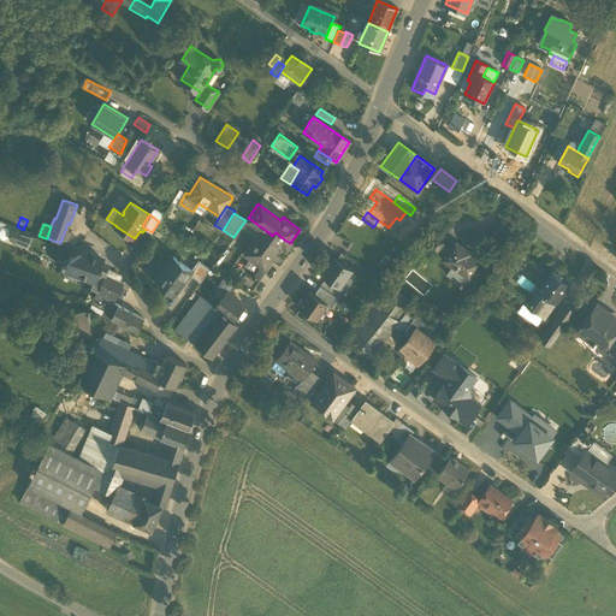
[(65,230),(60,243),(66,246),(72,232),(65,230)]
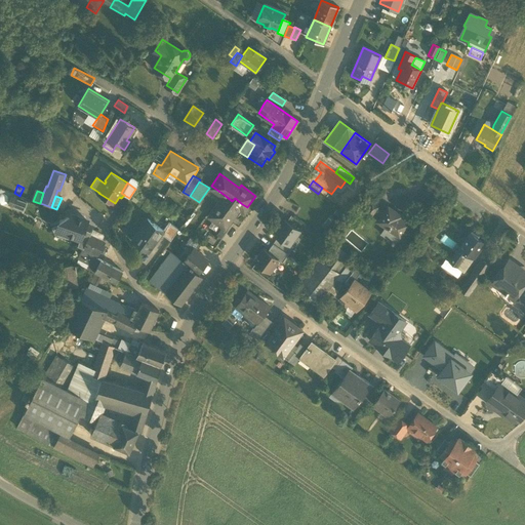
[(225,228),(242,204),(235,198),(232,201),(226,196),(209,217),(225,228)]
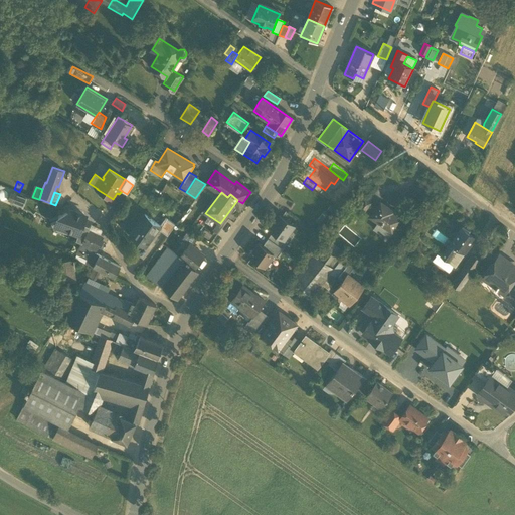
[(370,203),(364,199),(358,208),(364,212),(370,203)]
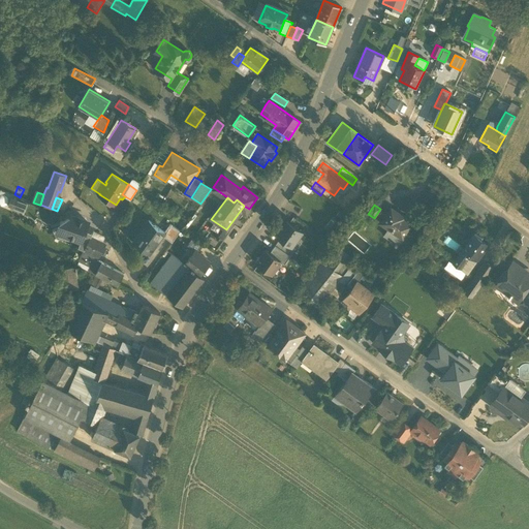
[(399,214),(391,209),(380,224),(402,240),(411,226),(397,217),(399,214)]
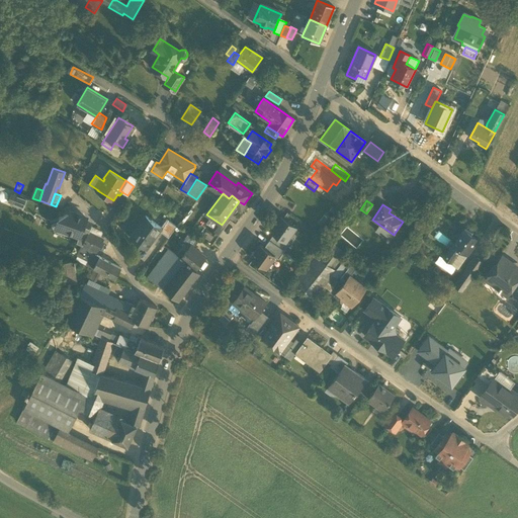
[(85,217),(70,211),(68,216),(66,214),(60,218),(63,226),(68,228),(67,230),(68,232),(73,234),(75,233),(80,235),(81,235),(84,226),(86,219),(85,217)]
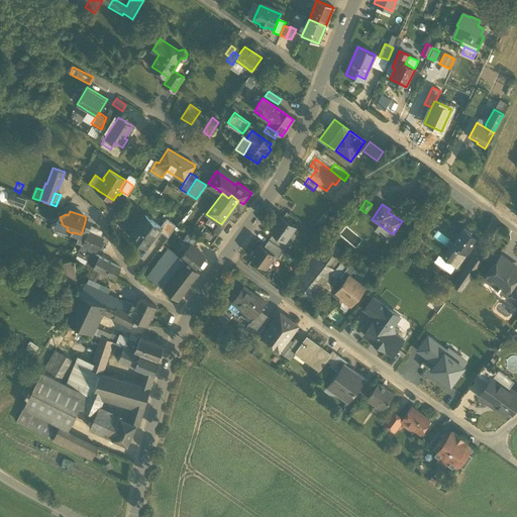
[(161,226),(145,215),(131,234),(146,246),(159,230),(161,227),(161,226)]
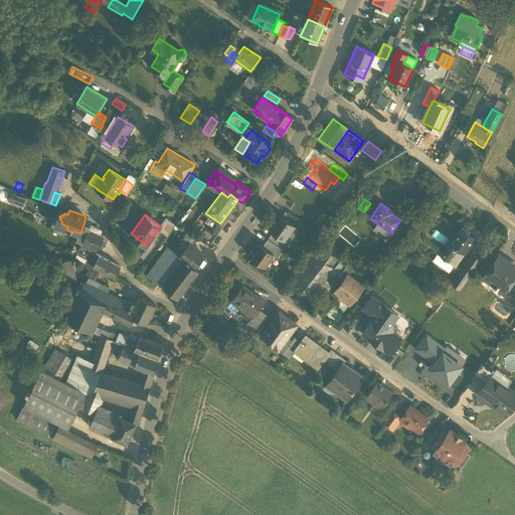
[(279,216),(270,230),(273,232),(284,240),(284,239),(294,226),(279,216)]
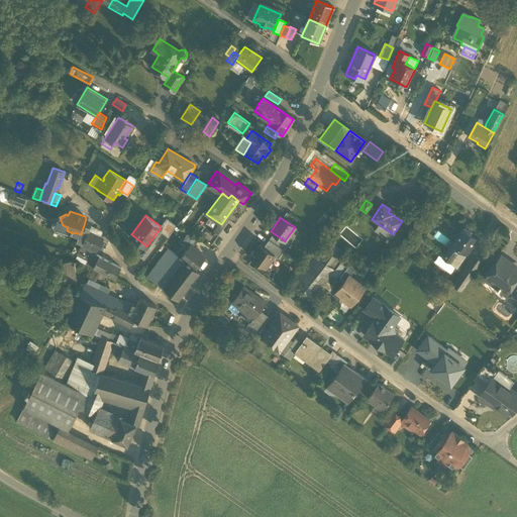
[(176,226),(166,218),(161,226),(161,227),(159,230),(168,237),(176,226)]
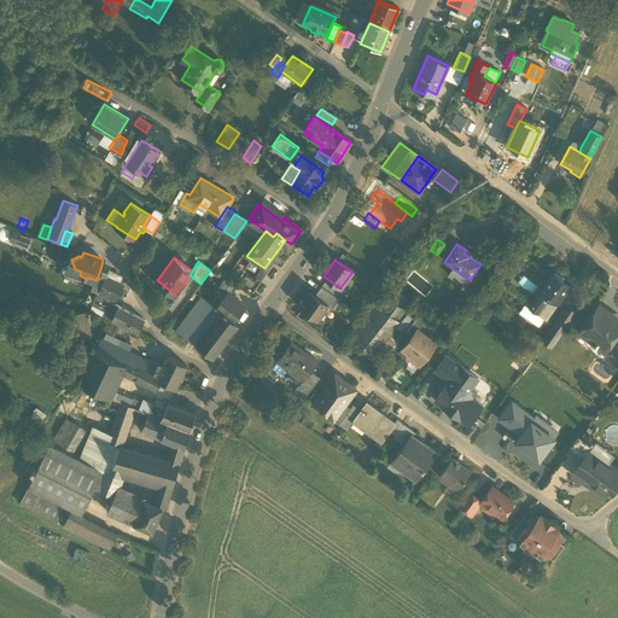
[(108,273),(100,269),(97,280),(95,280),(92,290),(98,292),(108,273)]
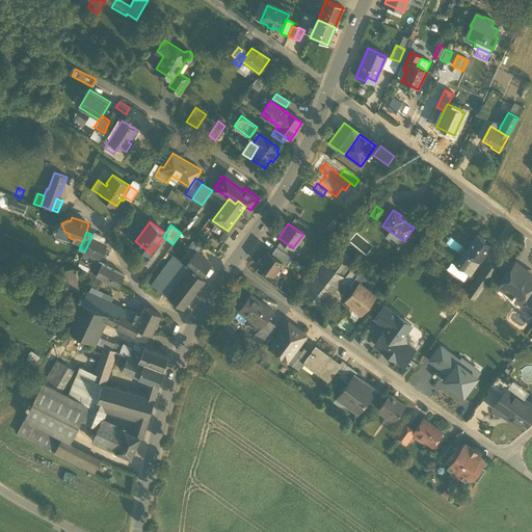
[(104,236),(95,232),(91,237),(103,242),(105,238),(104,236)]
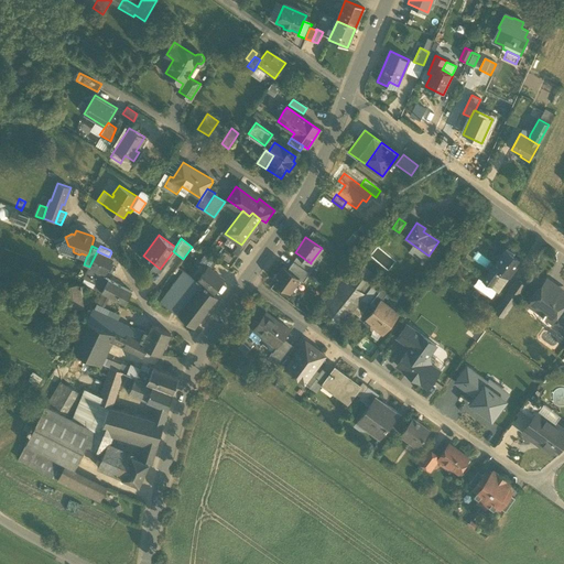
[(505,250),(492,266),(494,267),(483,282),(490,286),(501,271),(508,277),(520,261),(512,256),(513,253),(507,249),(505,250)]
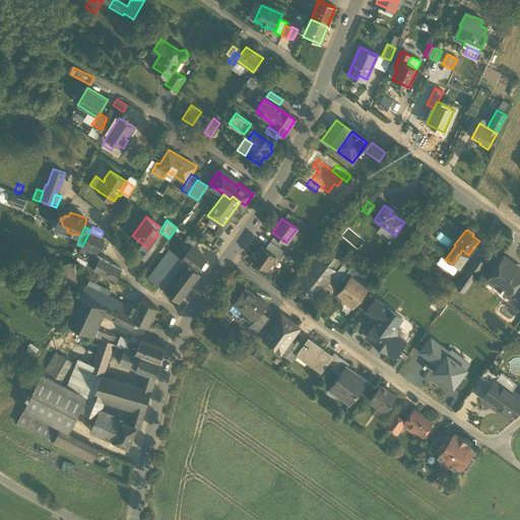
[(101,237),(89,232),(83,246),(96,253),(104,239),(101,237)]
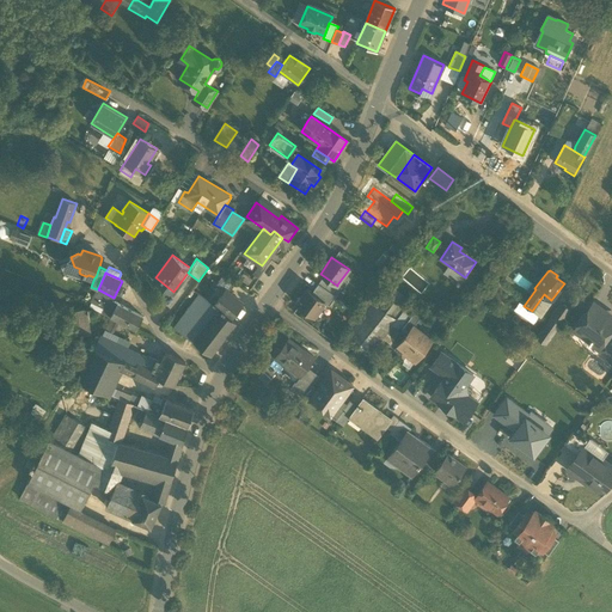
[(236,283),(222,275),(216,283),(225,291),(225,289),(228,292),(236,283)]
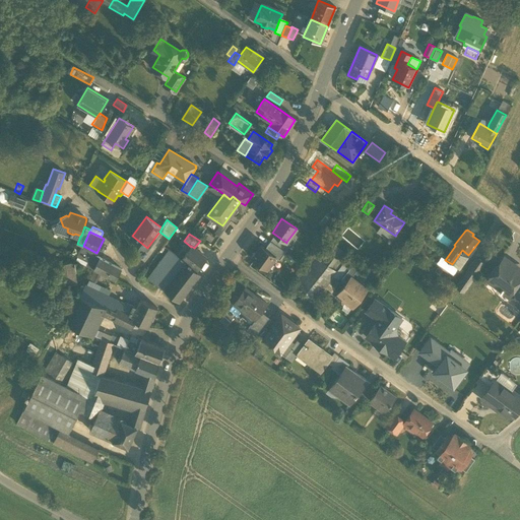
[(275,235),(270,241),(285,252),(290,245),(286,242),(286,243),(275,235)]
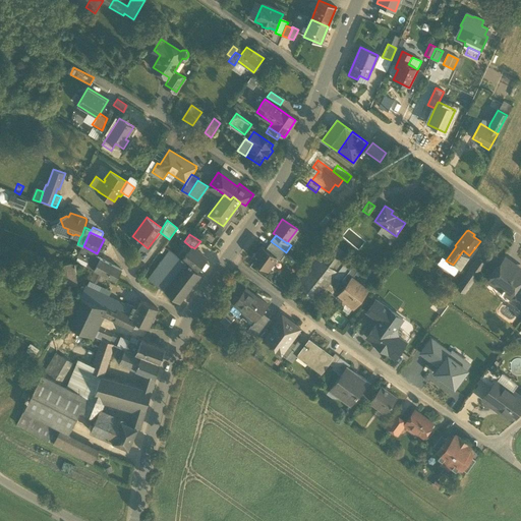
[(286,252),(271,241),(266,249),(277,258),(280,261),(286,252)]
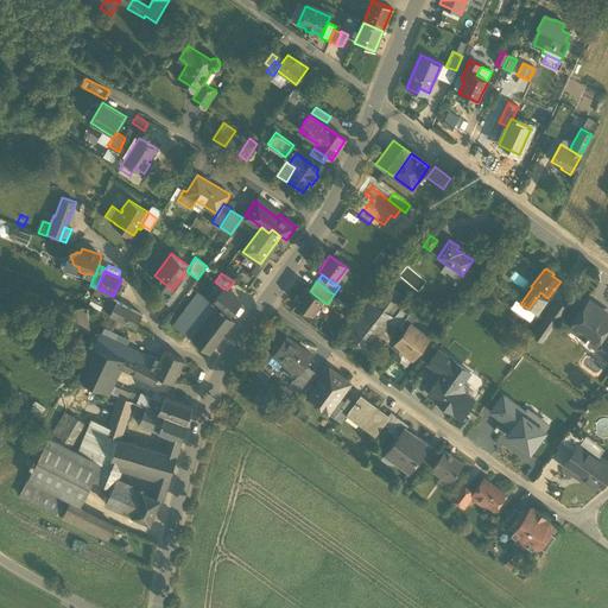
[(113,296),(97,287),(93,297),(100,301),(101,299),(105,302),(107,296),(112,298),(113,296)]
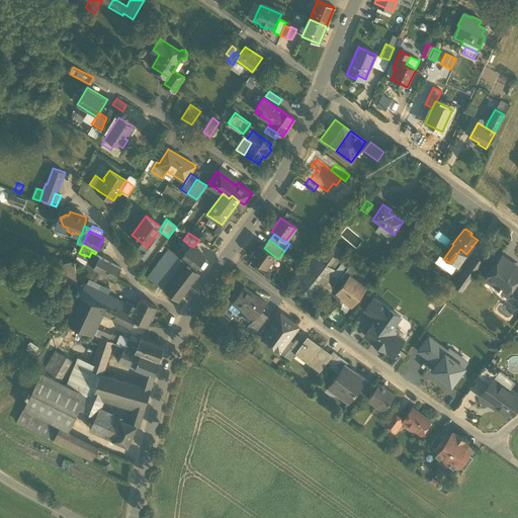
[(190,246),(180,258),(185,262),(194,269),(204,256),(193,247),(190,245),(190,246)]
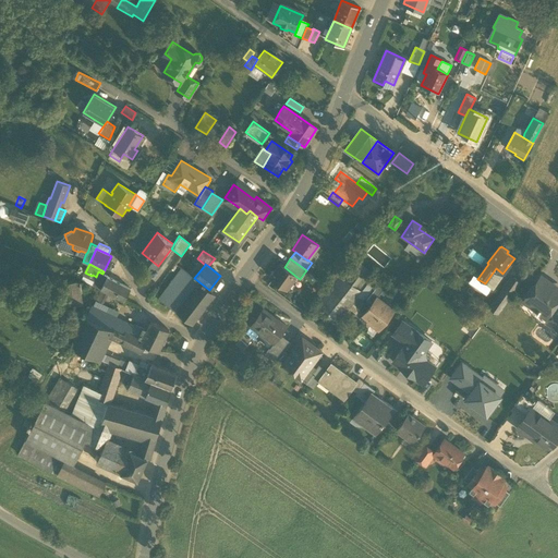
[(284,267),(280,265),(270,278),(287,290),(296,277),(284,267)]
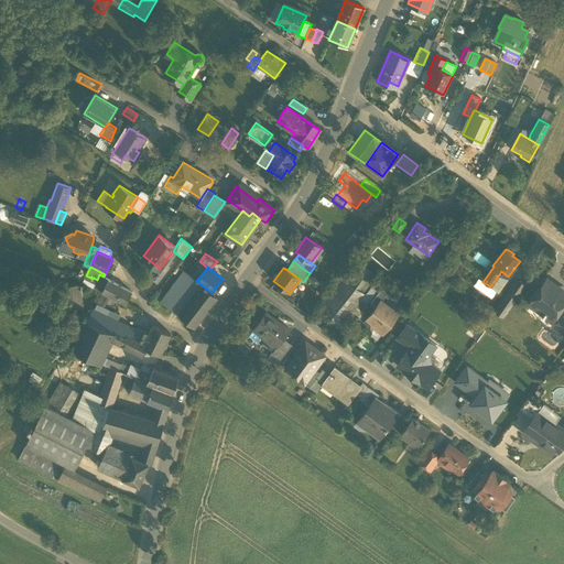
[(362,268),(350,284),(358,290),(370,274),(362,268)]
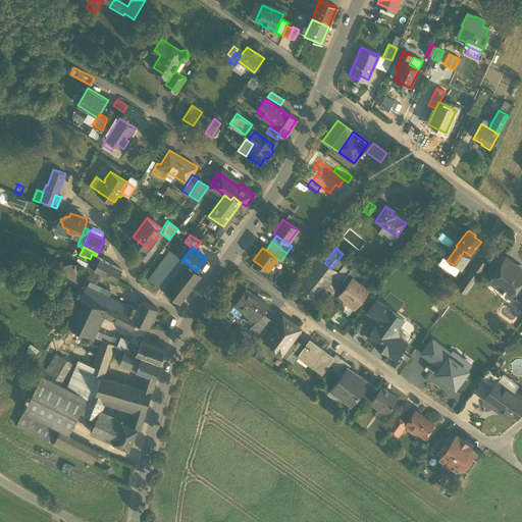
[(181,260),(169,250),(149,278),(164,291),(187,264),(181,260)]
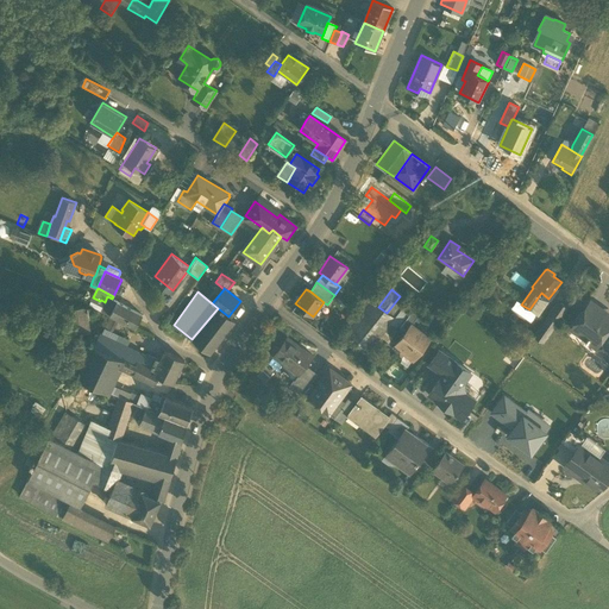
[(112,299),(107,296),(105,302),(100,309),(110,315),(117,301),(112,299)]
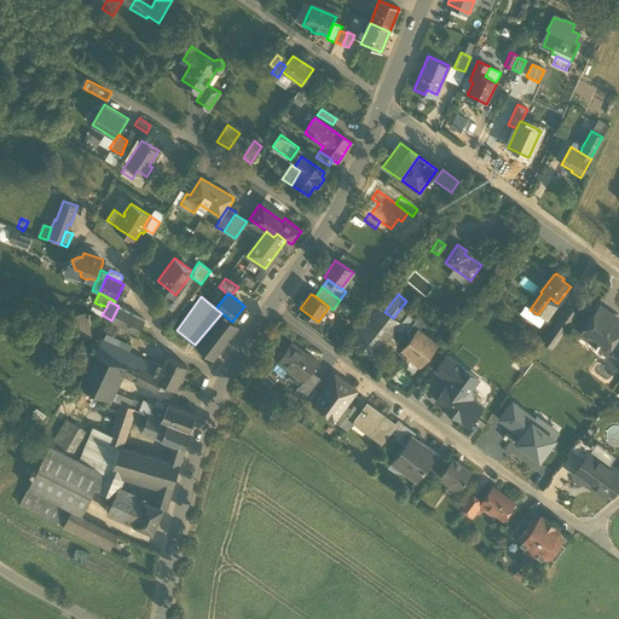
[(406,301),(393,318),(401,324),(415,307),(406,301)]
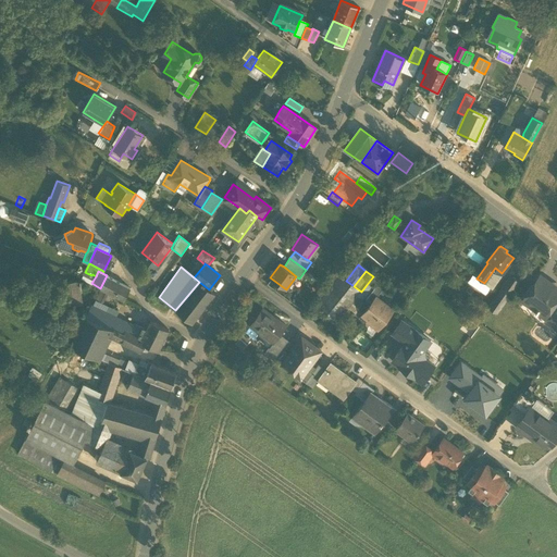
[(130,287),(107,275),(100,288),(101,289),(107,292),(116,297),(123,300),(130,287)]
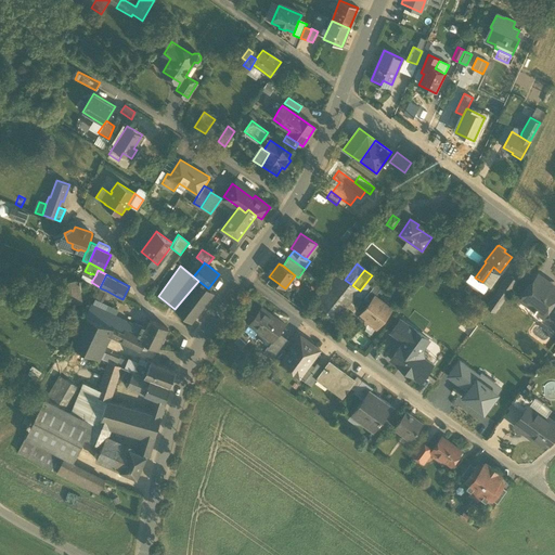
[(345,280),(339,275),(315,306),(337,322),(347,310),(346,309),(360,291),(352,285),(345,280)]
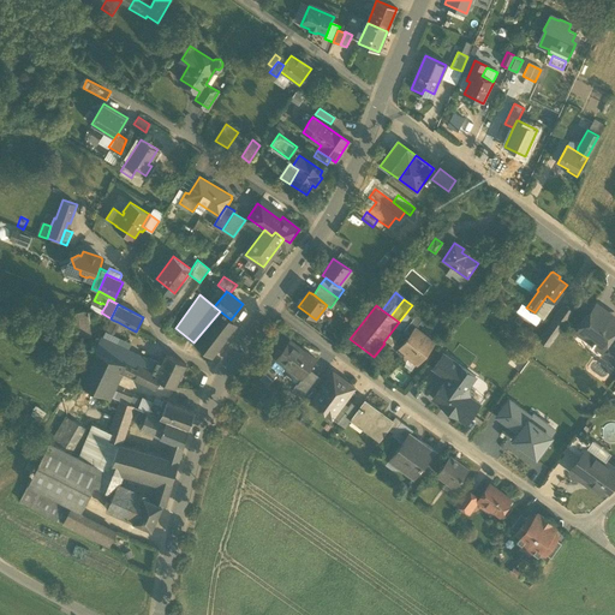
[(565,305),(539,340),(548,346),(573,311),(565,305)]
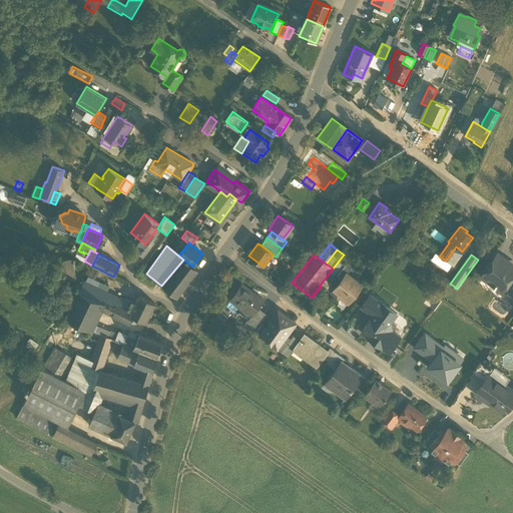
[(439,257),(431,268),(438,272),(446,261),(439,257)]
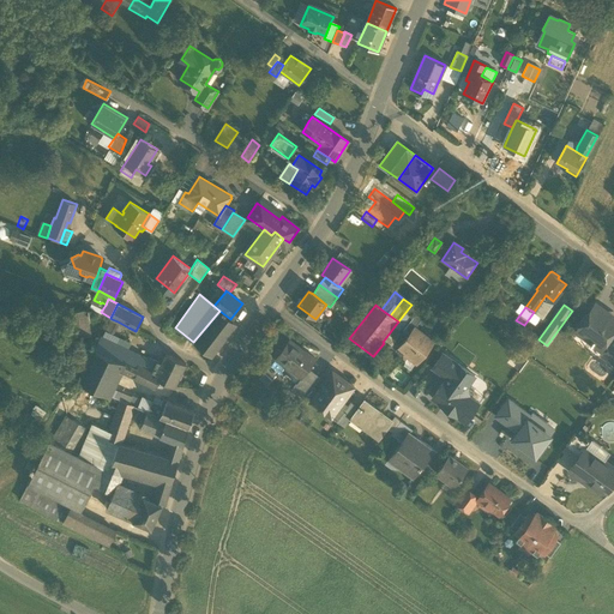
[(91,335),(86,309),(68,313),(73,338),(91,335)]
